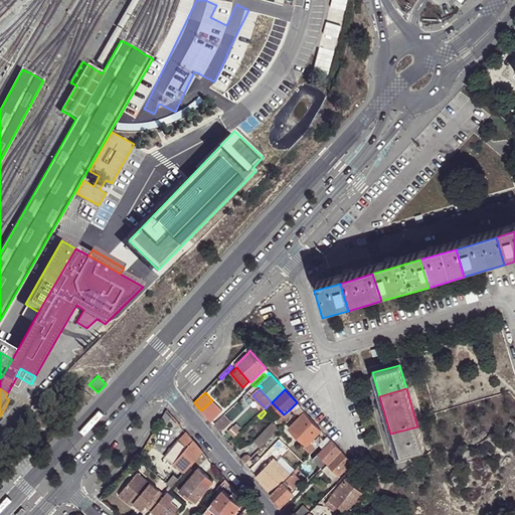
[(279,419),(284,425),(293,414),(289,410),(284,414),(279,419)]
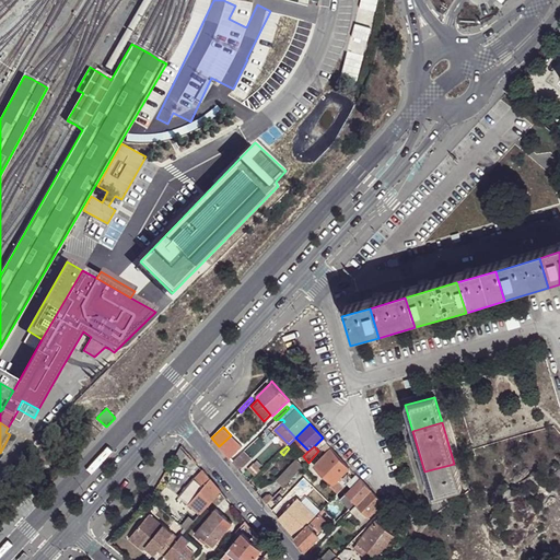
[(175,456),(183,462),(186,454),(181,448),(175,456)]
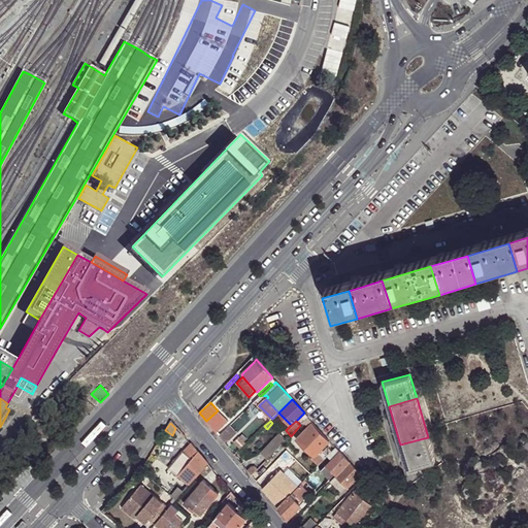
[(314,423),(310,426),(298,438),(315,456),(325,446),(330,440),(314,423)]
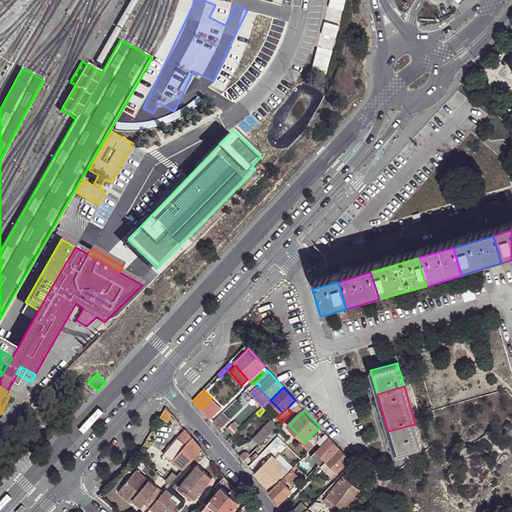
[(212,422),(218,429),(230,418),(224,411),(212,422)]
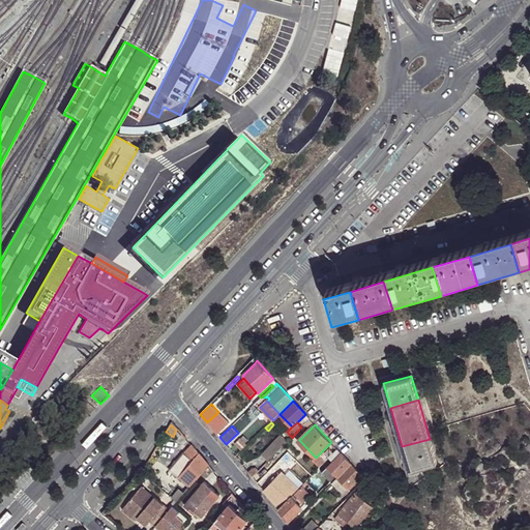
[(263,455),(269,462),(288,442),(282,436),(263,455)]
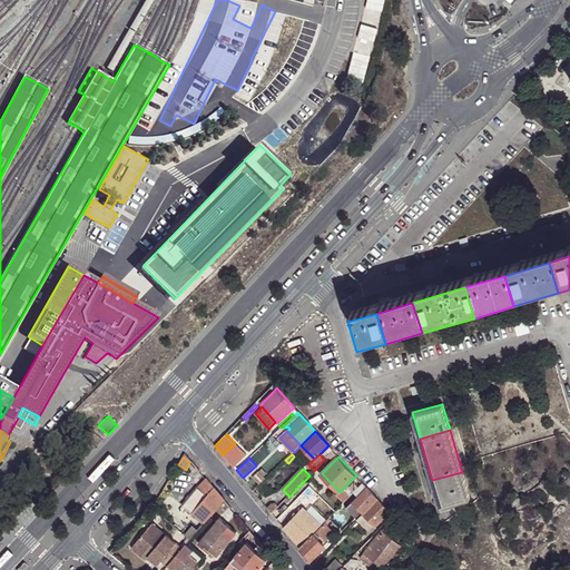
[(462,472),(432,480),(440,508),(470,499),(462,472)]
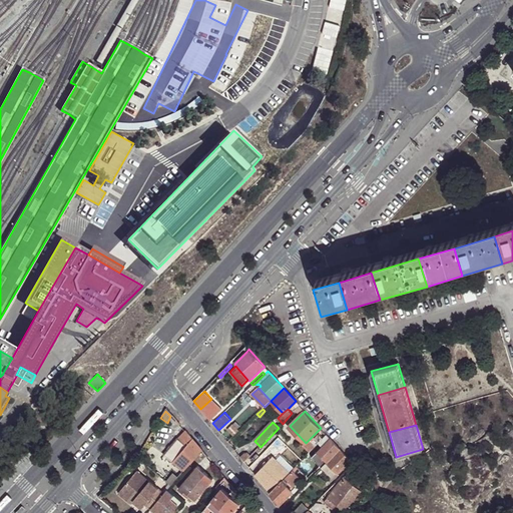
[(327,435),(321,428),(316,433),(319,436),(323,440),(327,435)]
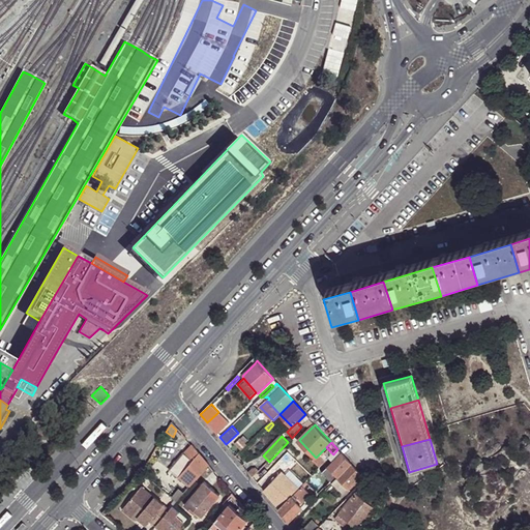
[(171,471),(190,487),(209,466),(192,445),(171,471)]
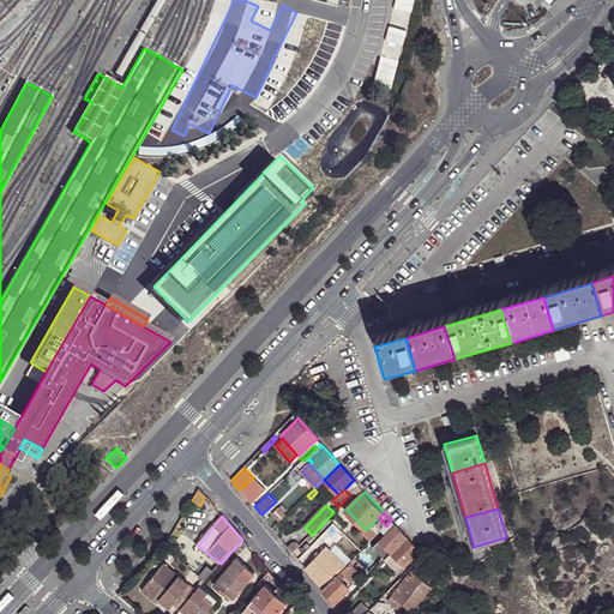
[(381,522),(378,518),(366,530),(363,533),(367,536),(381,522)]
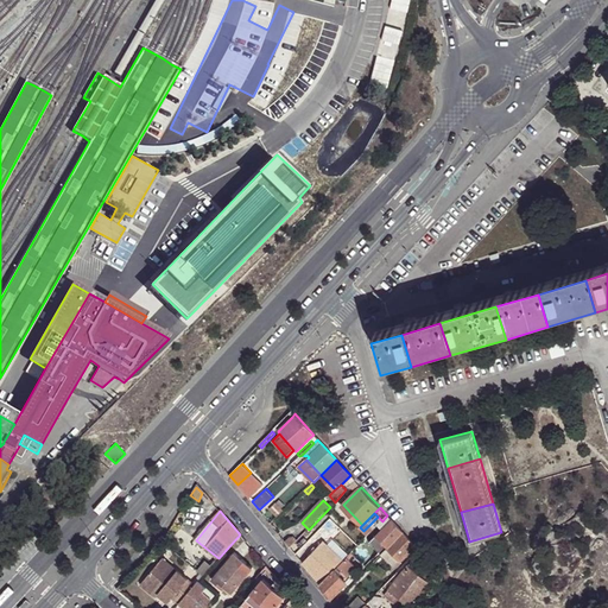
[(385,527),(391,520),(387,515),(382,521),(380,523),(385,527)]
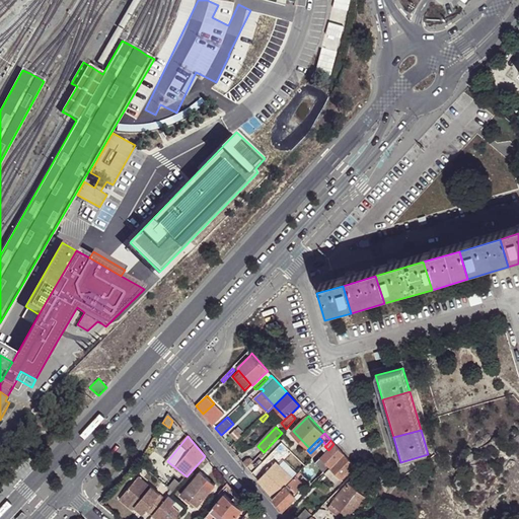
[(324,446),(326,445),(322,441),(310,453),(314,456),(324,446)]
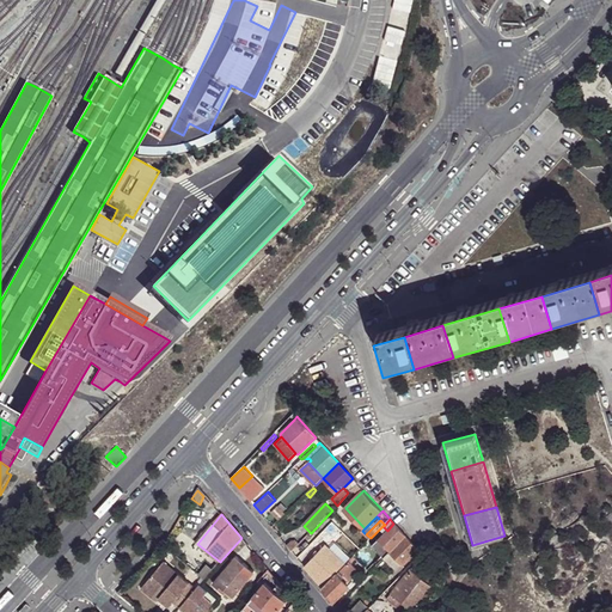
[(378,540),(391,552),(405,537),(393,524),(387,531),(378,540)]
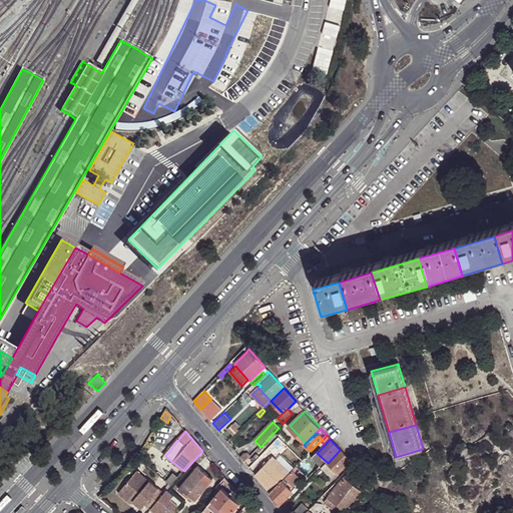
[(333,477),(345,465),(349,469),(353,465),(340,450),(328,463),(322,468),(333,477)]
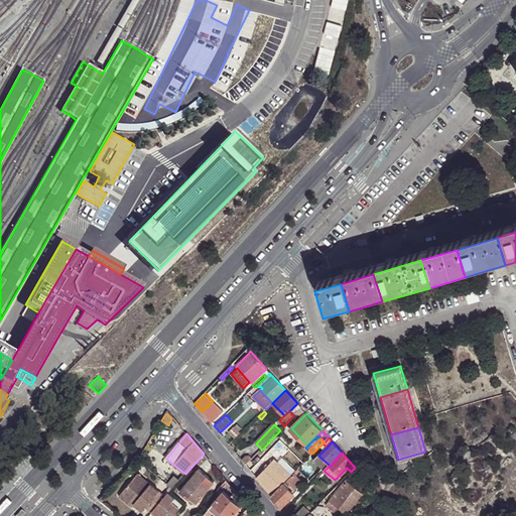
[(313,461),(324,471),(330,466),(318,456),(313,461)]
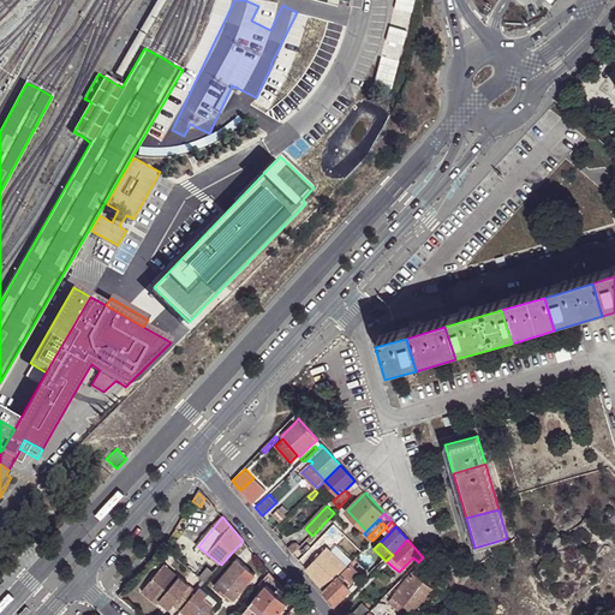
[(316,580),(324,590),(347,567),(328,548),(306,568),(310,573),(316,580)]
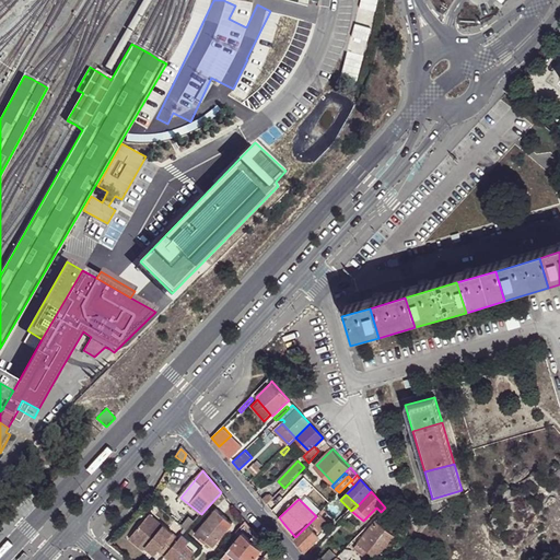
[(208,549),(229,525),(212,511),(190,535),(208,549)]
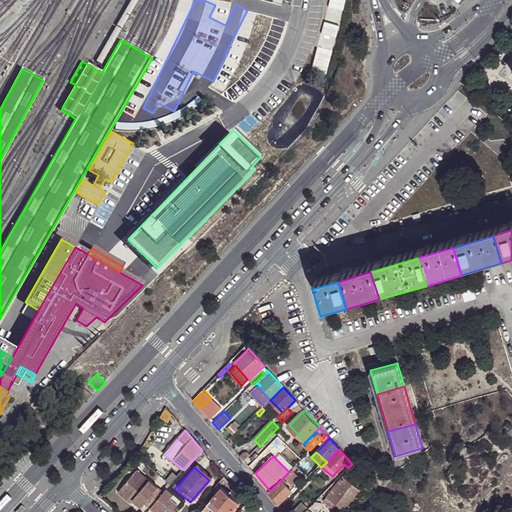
[(270,491),(279,502),(292,490),(290,489),(301,478),(292,469),(289,472),(270,491)]
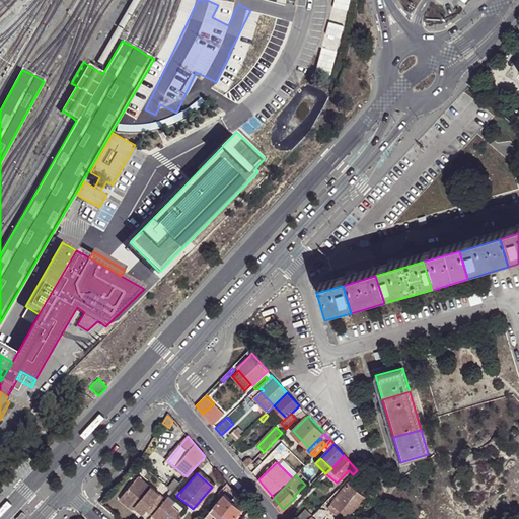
[(148,510),(153,515),(159,509),(167,500),(140,476),(125,493),(137,504),(136,506),(144,514),(148,510)]
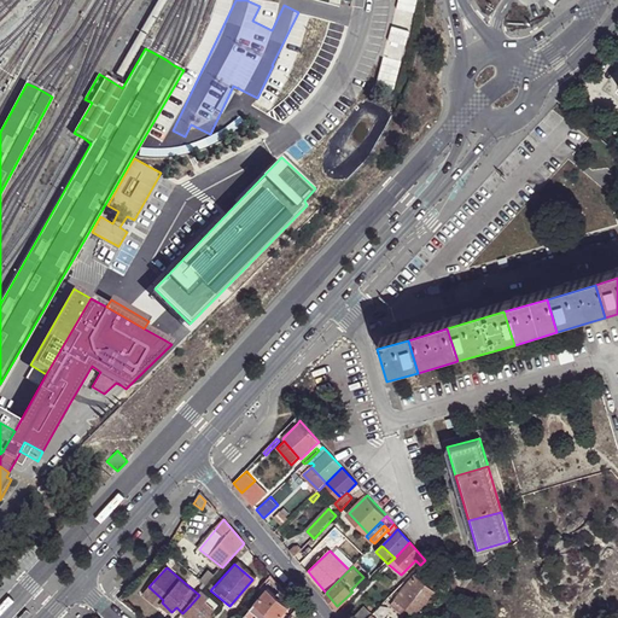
[(436,594),(441,587),(421,570),(414,576),(436,594)]
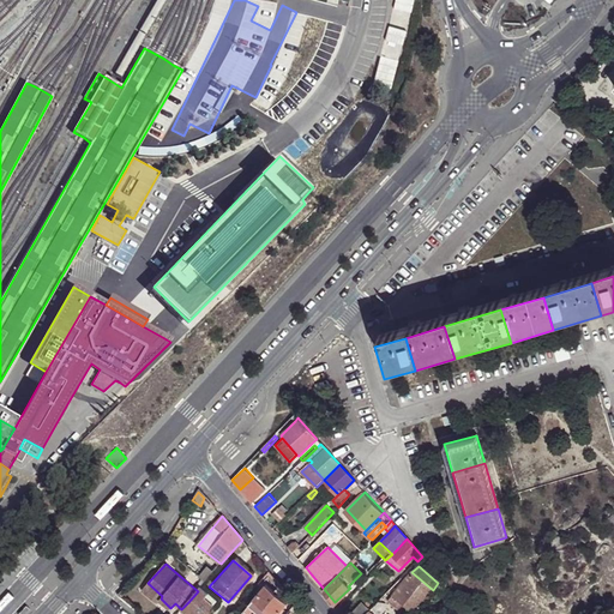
[(205,582),(214,572),(208,567),(199,577),(205,582)]
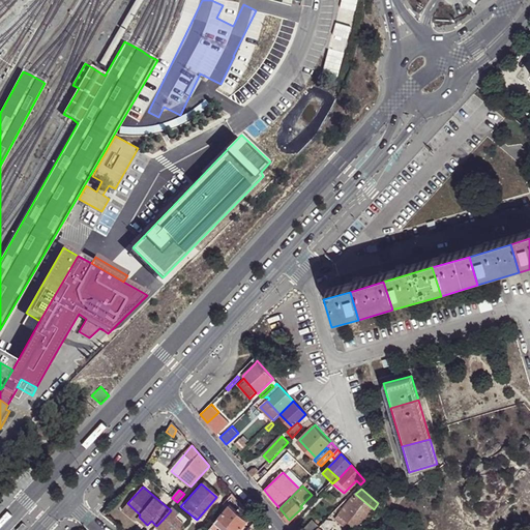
[(358,528),(374,509),(355,494),(341,513),(358,528)]
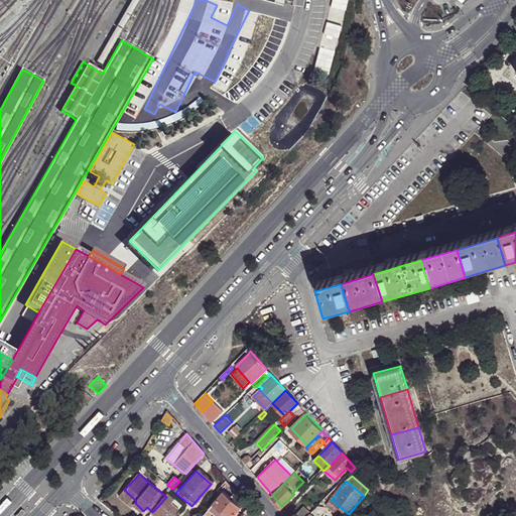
[(132,506),(135,503),(136,501),(124,490),(120,496),(132,506)]
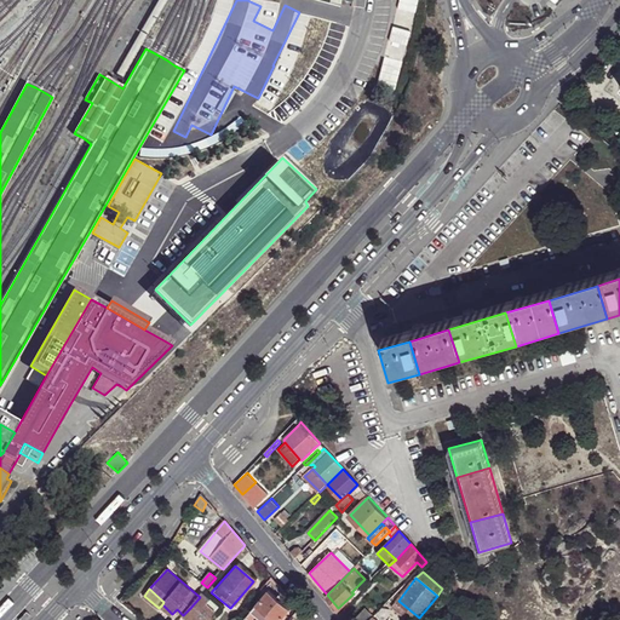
[(279,619),(290,608),(281,601),(270,591),(245,619),(279,619)]
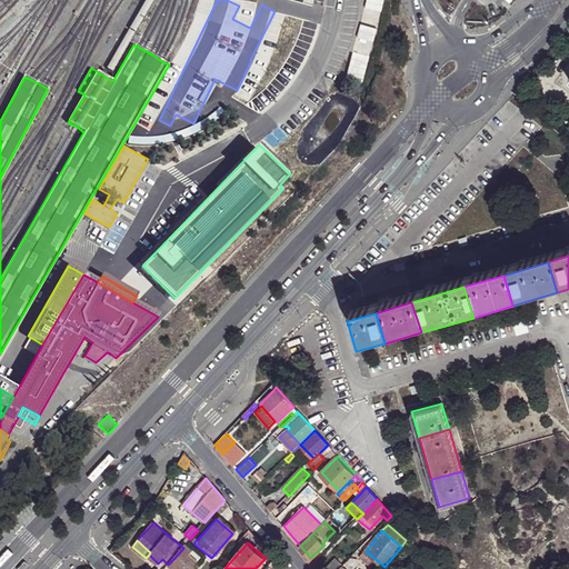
[(168,565),(172,568),(188,568),(198,558),(185,546),(183,548),(175,558),(168,565)]
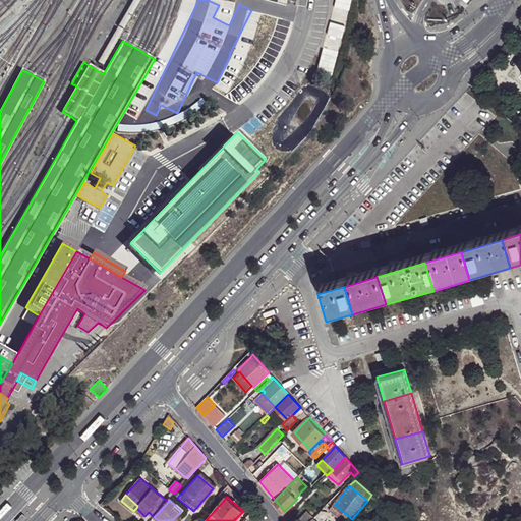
[(247,508),(240,500),(236,505),(243,511),(247,508)]
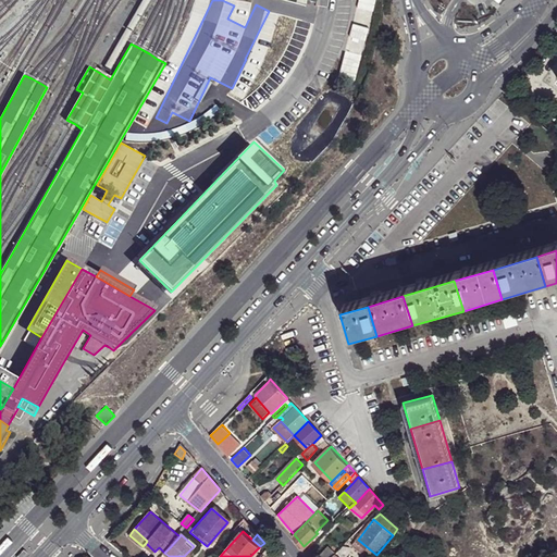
[(374,556),(376,555),(358,540),(353,546),(363,556),(374,556)]
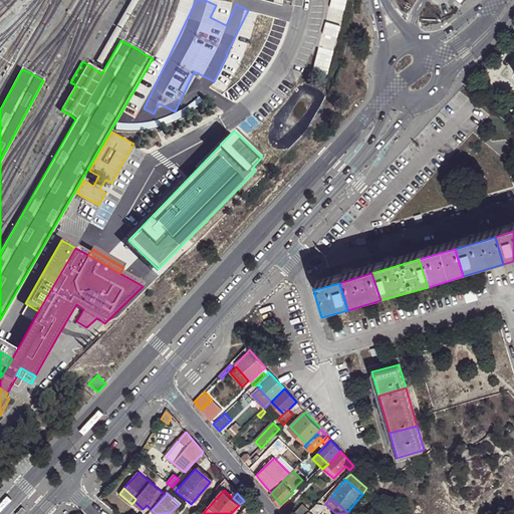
[(249,506),(244,501),(240,504),(231,513),(239,513),(244,510),(249,506)]
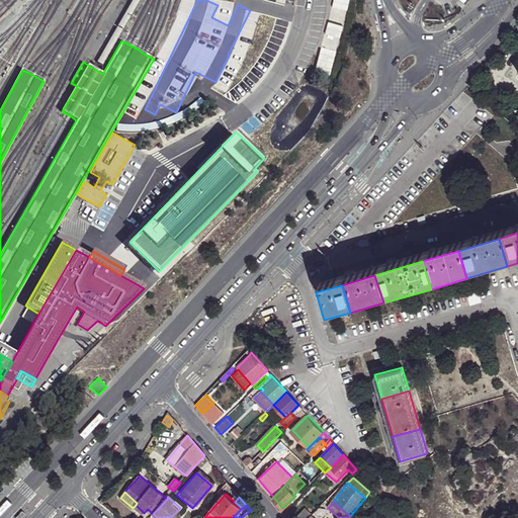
[(309,517),(312,516),(305,509),(294,517),(309,517)]
